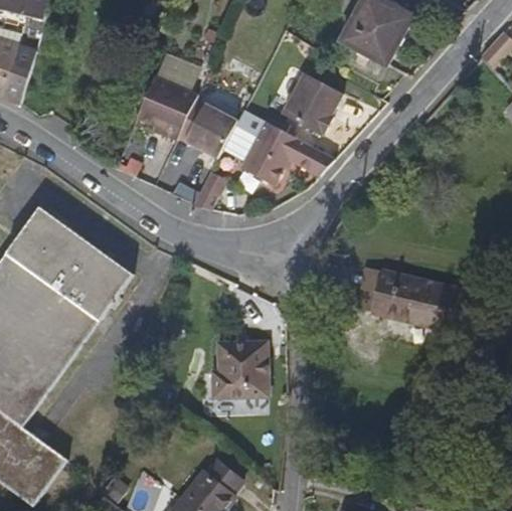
[(0,28),(22,34),(30,0),(0,0),(0,28)]
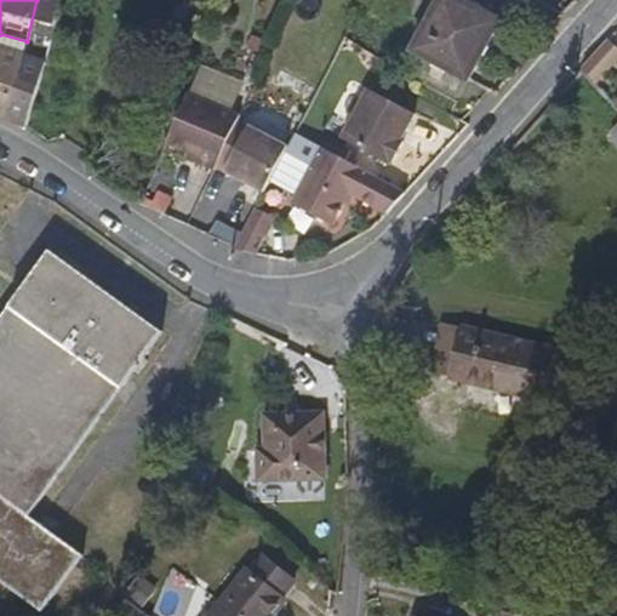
[(3,117),(26,125),(60,0),(36,0),(27,41),(22,60),(3,117)]
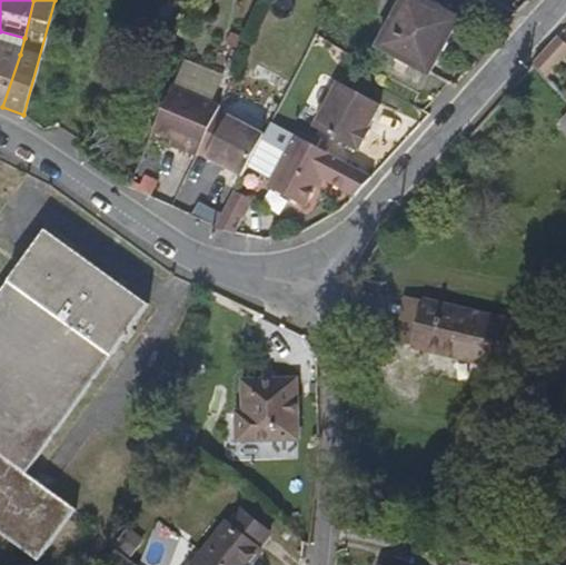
[(456,17),(423,0),(400,0),(377,45),(426,71),(456,17)]
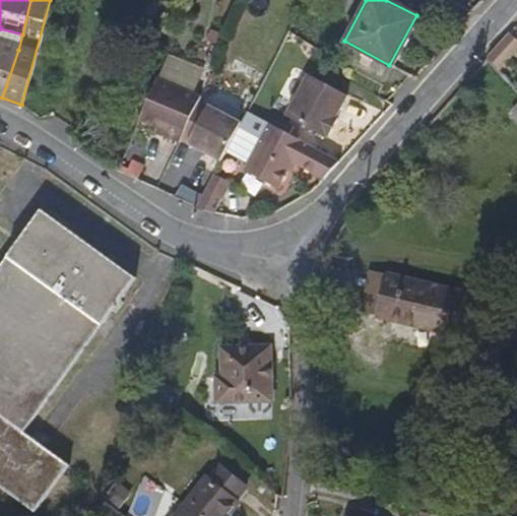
[(0,97),(2,98),(18,50),(22,35),(0,28),(0,97)]
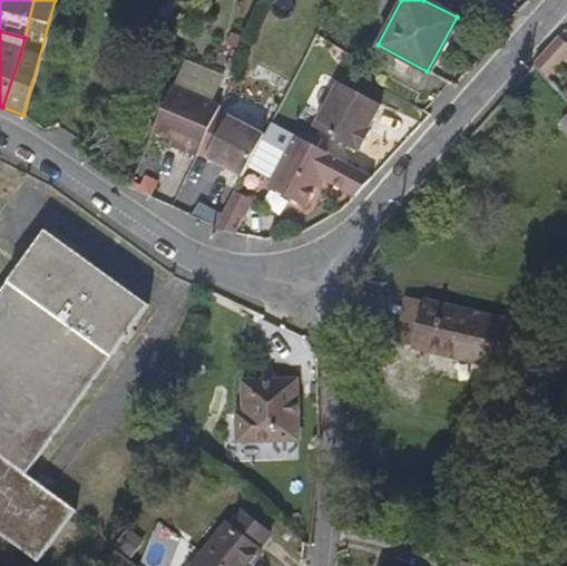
[(529,62),(545,78),(566,52),(566,48),(554,36),(529,62)]
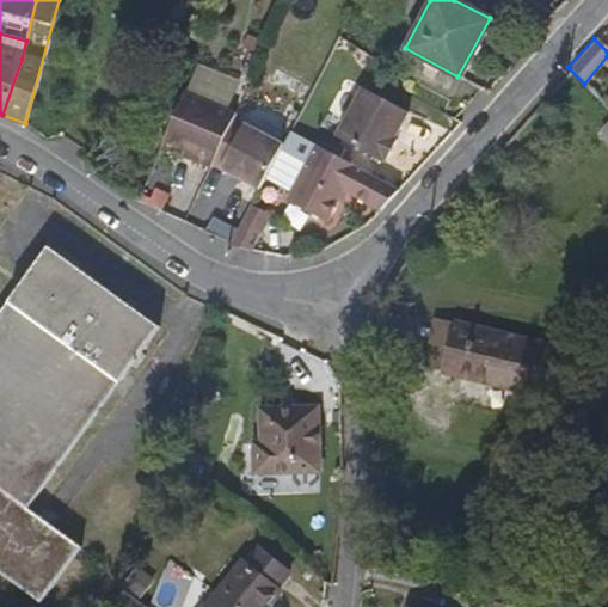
[(333,133),(376,155),(379,152),(382,153),(393,133),(390,130),(403,106),(360,84),(333,133)]
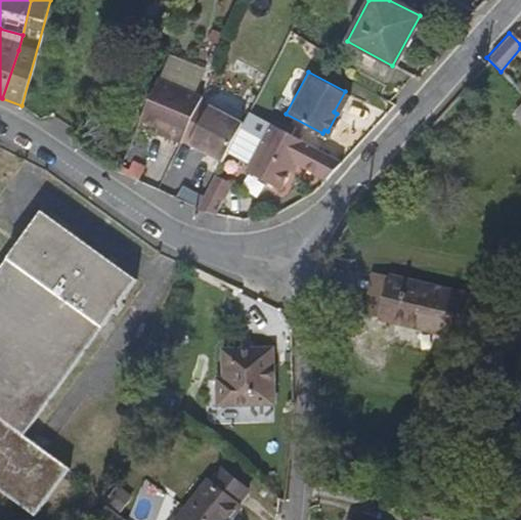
[(143,110),(148,112),(164,74),(162,73),(143,110)]
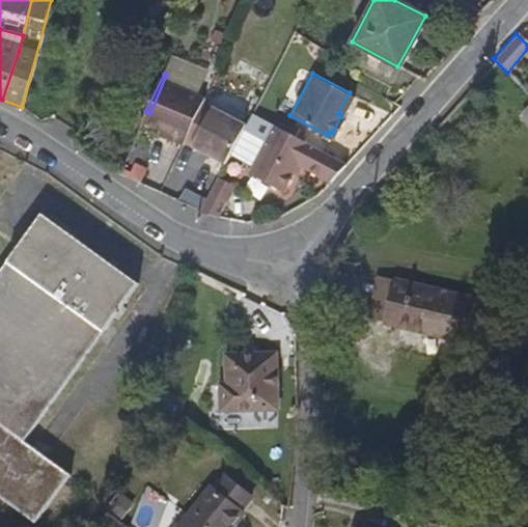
[(167,130),(183,136),(200,100),(203,93),(166,75),(150,113),(162,118),(170,121),(167,130)]
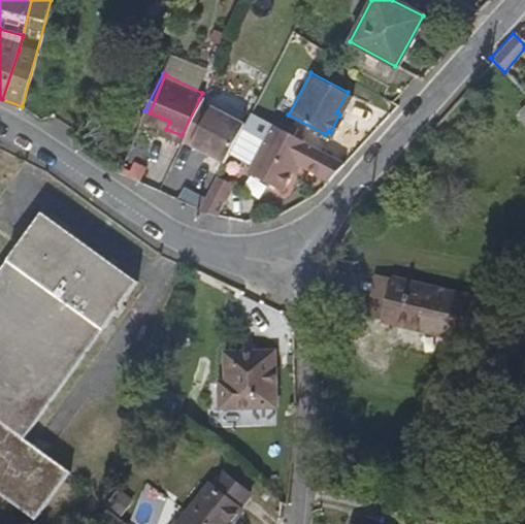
[(187,143),(207,104),(199,99),(182,135),(179,139),(187,143)]
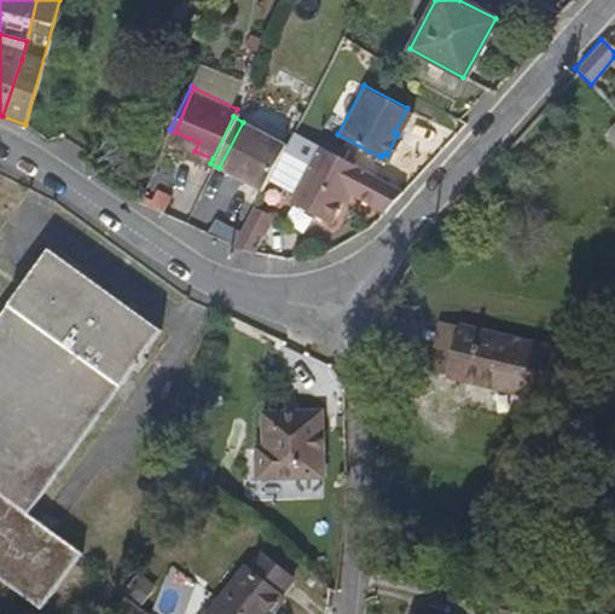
[(614,143),(614,119),(603,129),(614,143)]
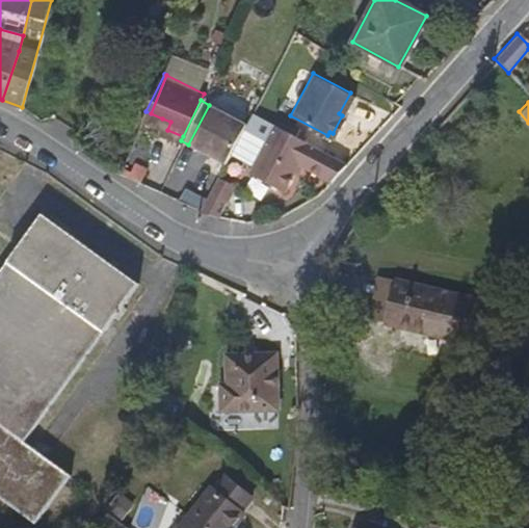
[(222,162),(243,123),(209,105),(188,144),(222,162)]
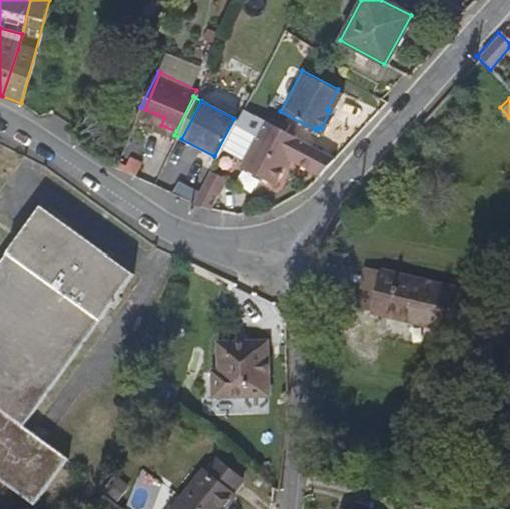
[(153,121),(161,125),(164,117),(156,114),(153,121)]
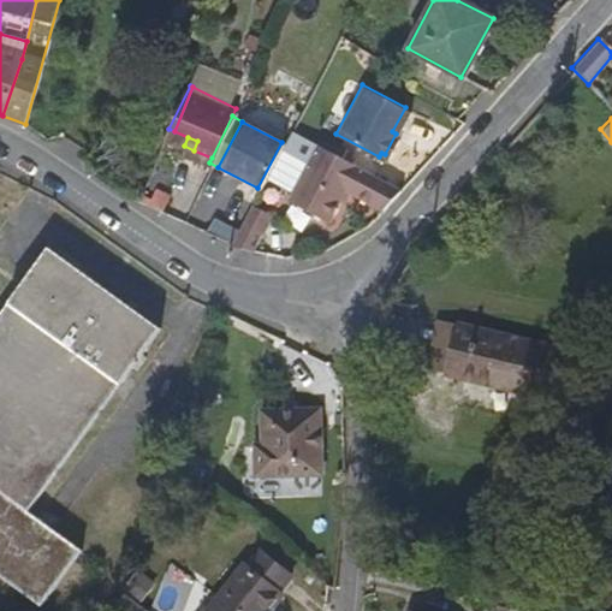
[(379,207),(398,185),(318,143),(289,199),(327,219),(343,188),(379,207)]
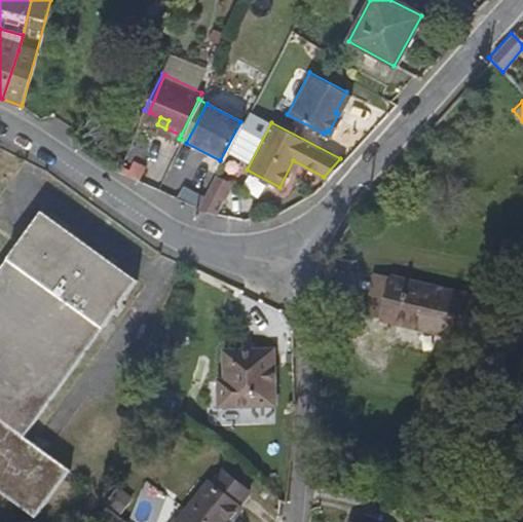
[(221,195),(228,182),(213,175),(206,188),(221,195)]
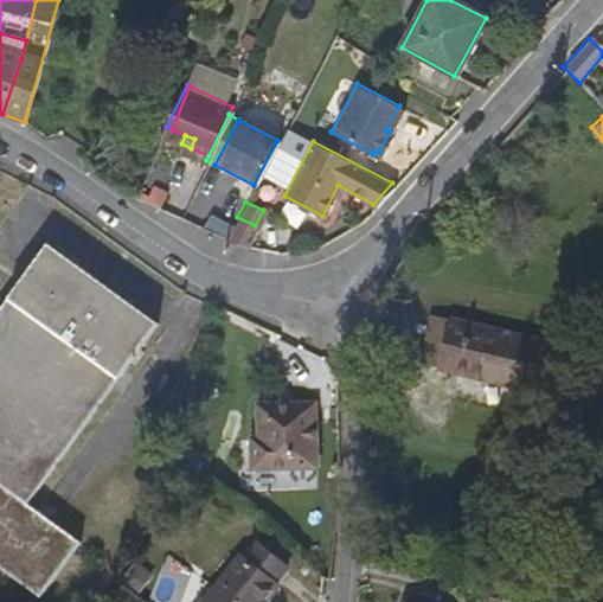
[(226,237),(224,241),(233,243),(247,245),(255,225),(237,217),(233,223),(226,237)]
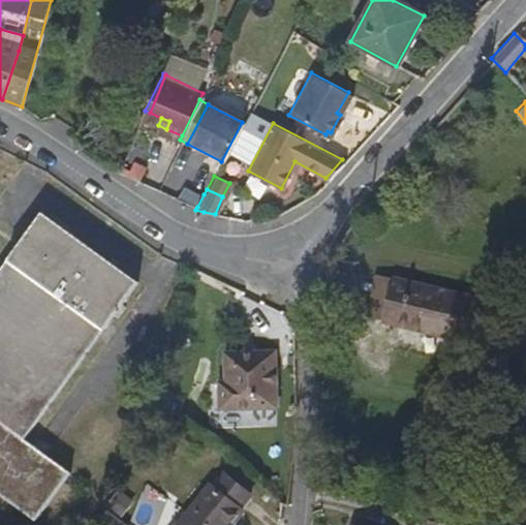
[(135,280),(40,212),(0,268),(0,493),(33,518),(67,471),(21,438),(135,280)]
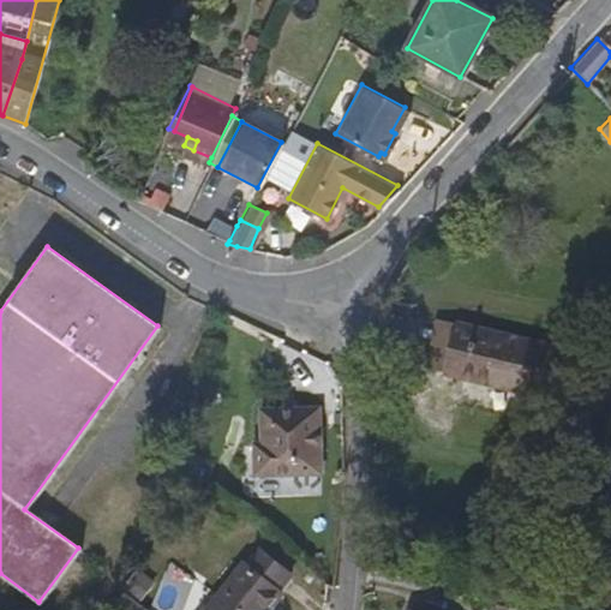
[(451,324),(441,368),(439,371),(534,394),(545,342),(454,318),(451,324)]
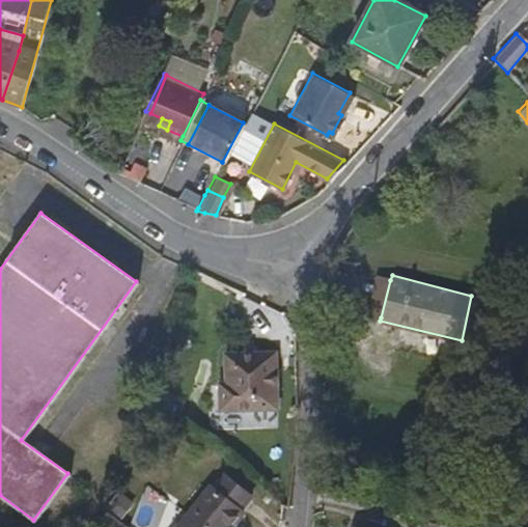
[(364,313),(381,317),(390,280),(374,276),(364,313)]
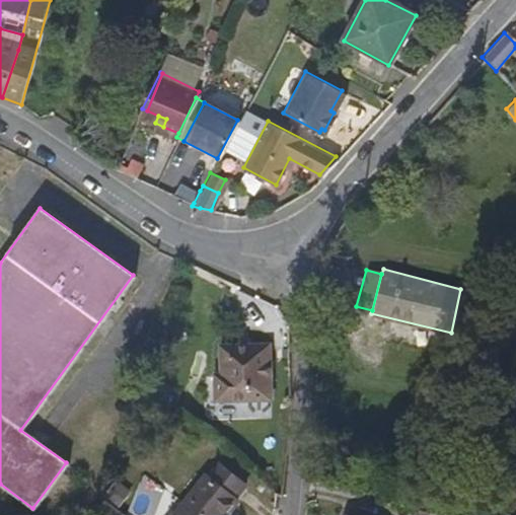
[(270,397),(268,343),(218,345),(217,372),(213,372),(213,398),(270,397)]
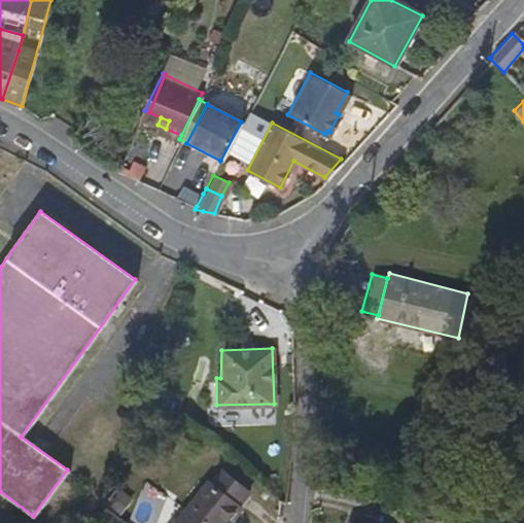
[(238,504),(248,491),(220,468),(209,483),(206,481),(171,522),(225,522),(239,507),(238,504)]
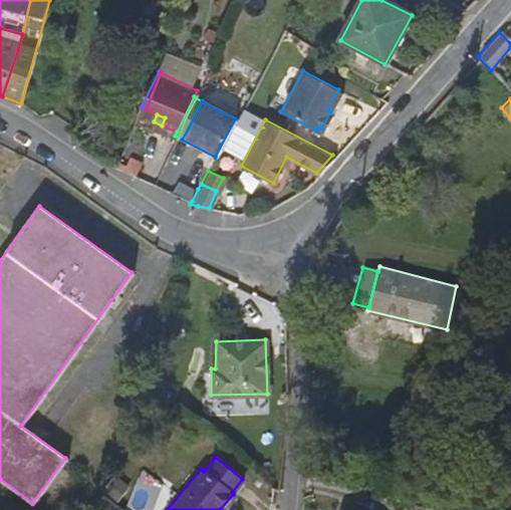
[(120,496),(125,478),(107,472),(101,490),(120,496)]
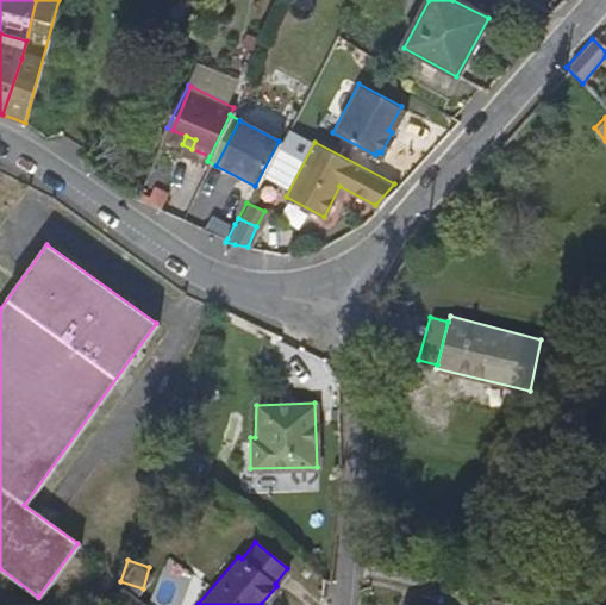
[(145,604),(118,582),(110,604),(145,604)]
